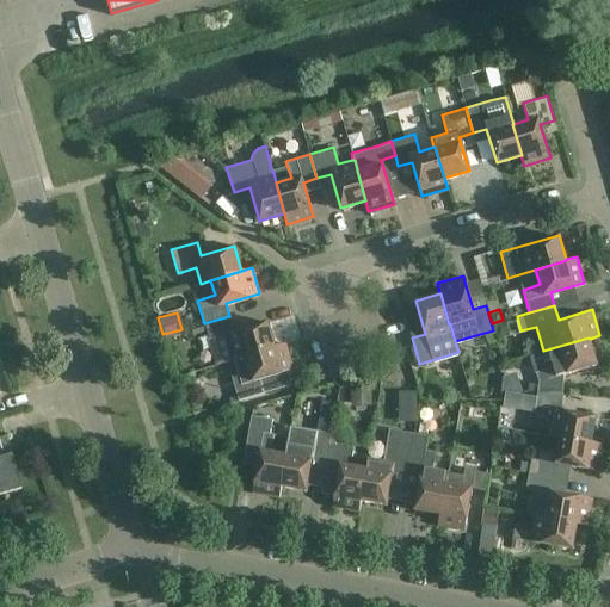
[(234,330),(229,316),(204,323),(216,363),(233,358),(234,358),(244,355),(244,354),(275,346),(275,345),(267,321),(234,330)]
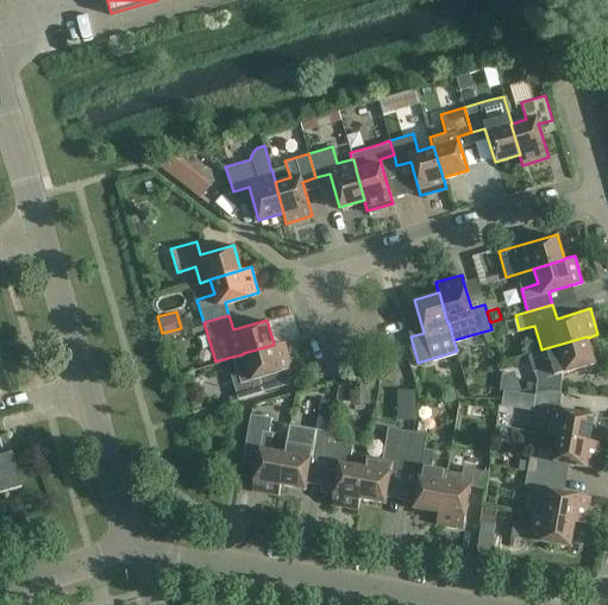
[(534,389),(561,390),(562,372),(595,361),(588,338),(587,336),(541,350),(528,353),(536,379),(534,389)]
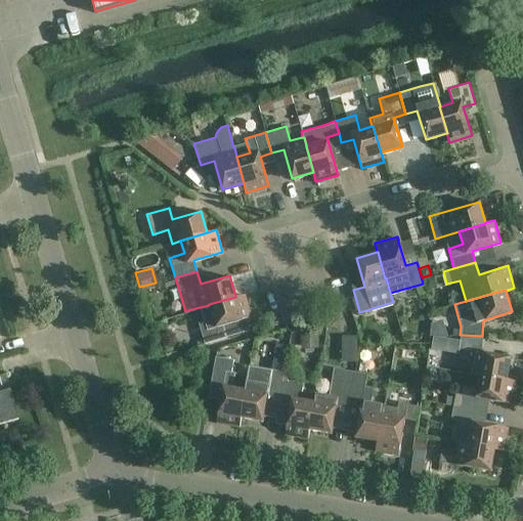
[(244,294),(235,296),(235,297),(209,304),(209,305),(201,307),(204,320),(198,321),(204,342),(225,336),(222,324),(251,315),(244,294)]
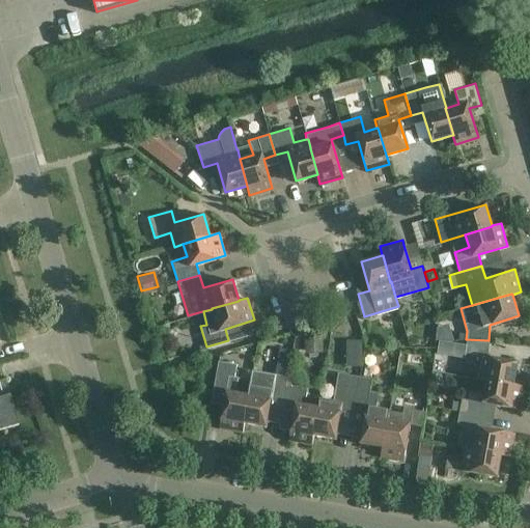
[(303,335),(304,350),(323,349),(322,334),(314,335),(303,335)]
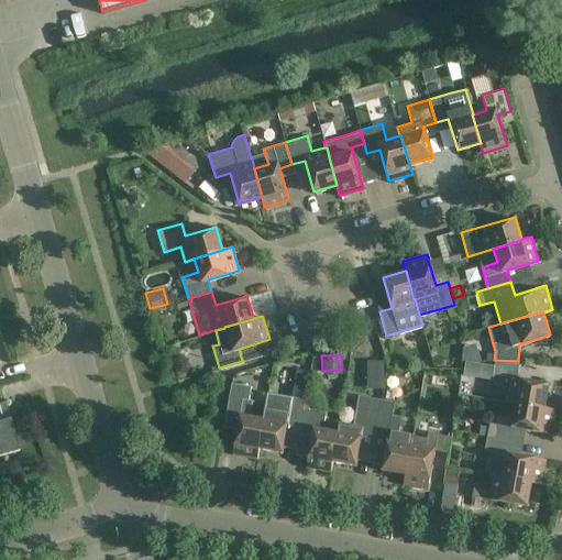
[(384,360),(368,360),(367,373),(384,373),(384,360)]
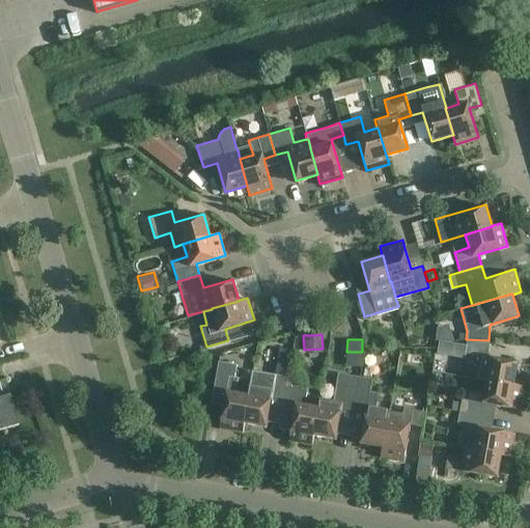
[(487,356),(489,340),(466,339),(465,353),(463,361),(478,364),(476,378),(485,380),(485,379),(512,384),(513,383),(517,361),(487,356)]
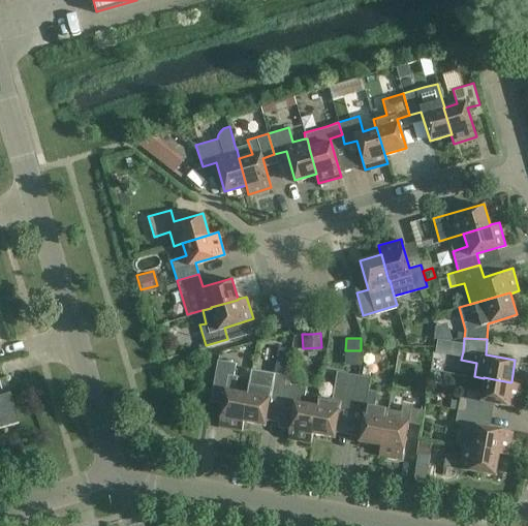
[(241,430),(243,421),(242,421),(247,393),(246,393),(234,391),(236,375),(233,374),(236,362),(217,359),(211,394),(223,396),(218,426),(241,430)]
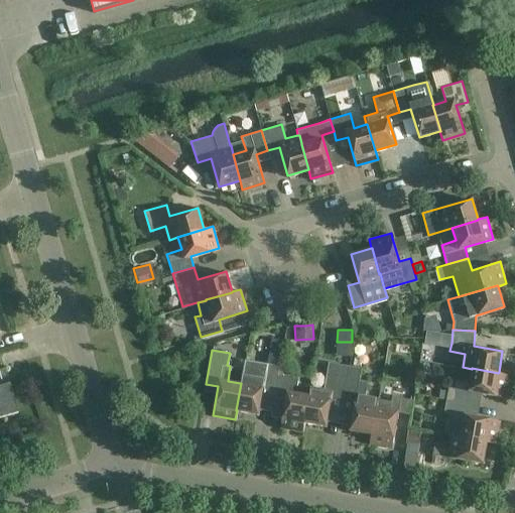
[(244,359),(240,383),(241,383),(236,410),(237,410),(258,413),(263,384),(275,387),(277,374),(279,365),(244,359)]
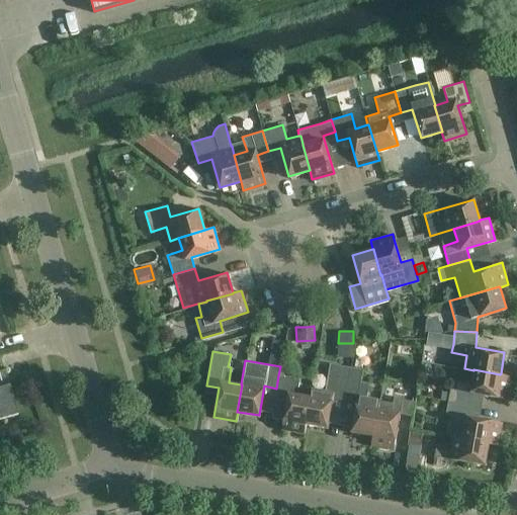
[(350,431),(372,435),(377,409),(379,400),(365,397),(368,381),(359,380),(361,368),(350,366),(347,378),(344,401),(355,403),(350,431)]
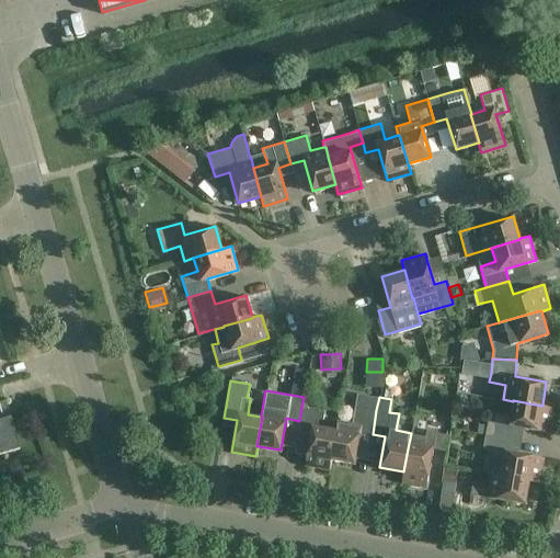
[(487,420),(484,433),(514,439),(516,425),(548,431),(551,407),(543,405),(541,406),(513,400),(513,401),(511,414),(494,412),(492,421),(487,420)]
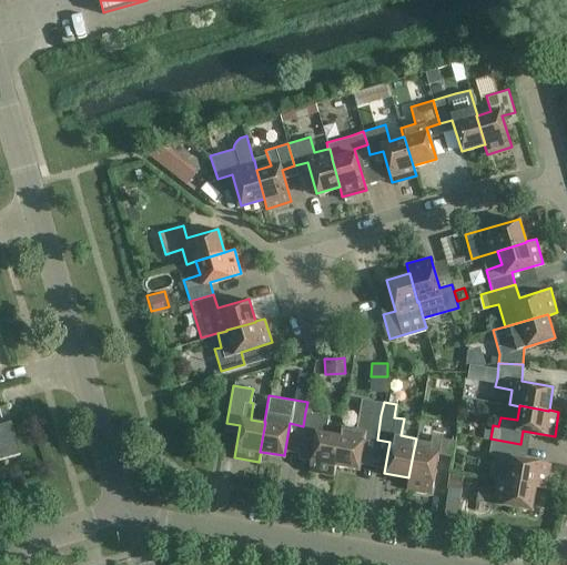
[(341,425),(338,435),(340,435),(334,464),(335,464),(358,468),(364,437),(377,440),(381,415),(358,411),(356,427),(341,425)]
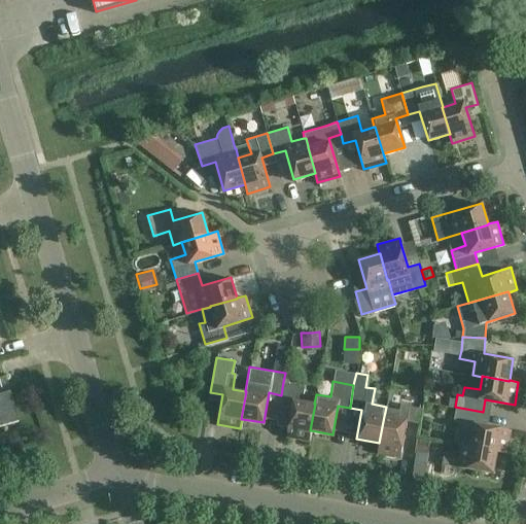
[(291,406),(287,427),(286,435),(309,440),(311,430),(310,430),(315,404),(314,404),(302,402),(304,386),(283,382),(281,395),(279,404),(291,406)]
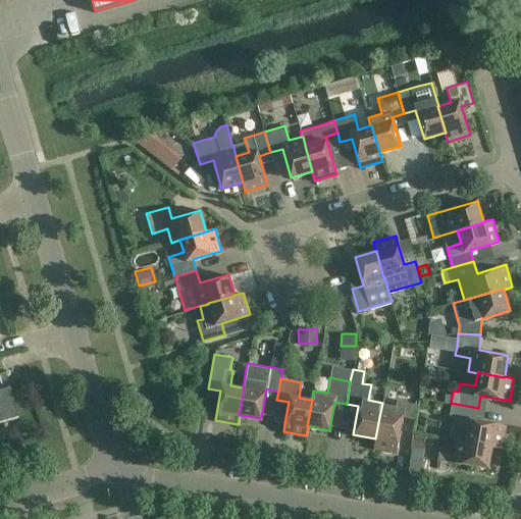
[(0,421),(15,417),(7,387),(0,390),(0,383),(0,421)]
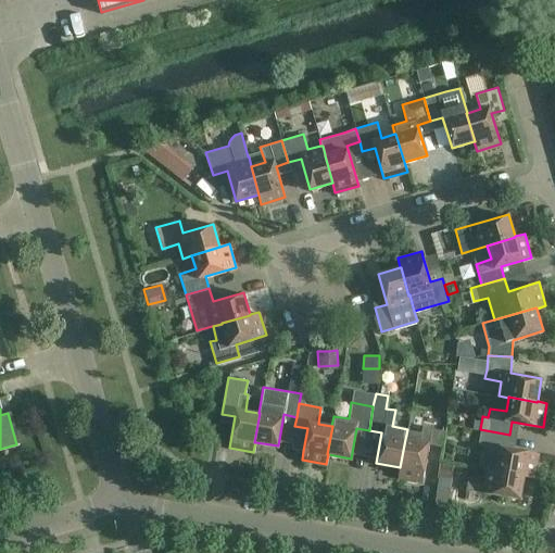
[(400,467),(398,477),(421,481),(431,427),(423,425),(421,431),(407,429),(405,439),(400,467)]
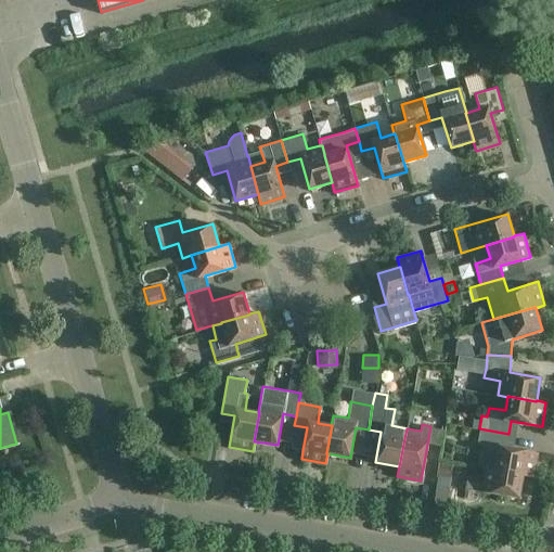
[(509,434),(479,428),(477,443),(482,443),(481,452),(478,465),(485,466),(494,469),(524,474),(524,475),(533,476),(538,452),(506,447),(509,434)]
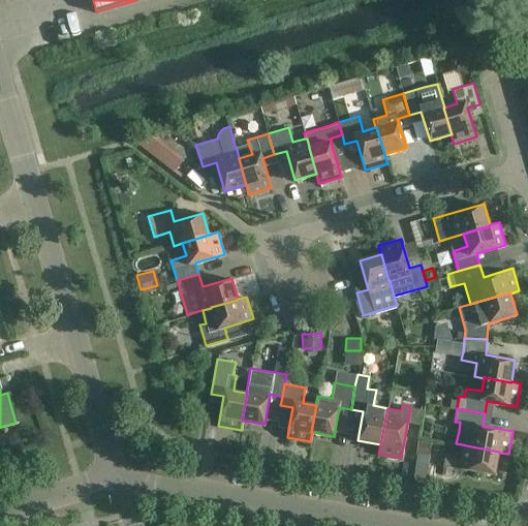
[(417,440),(416,455),(429,457),(431,441),(417,440)]
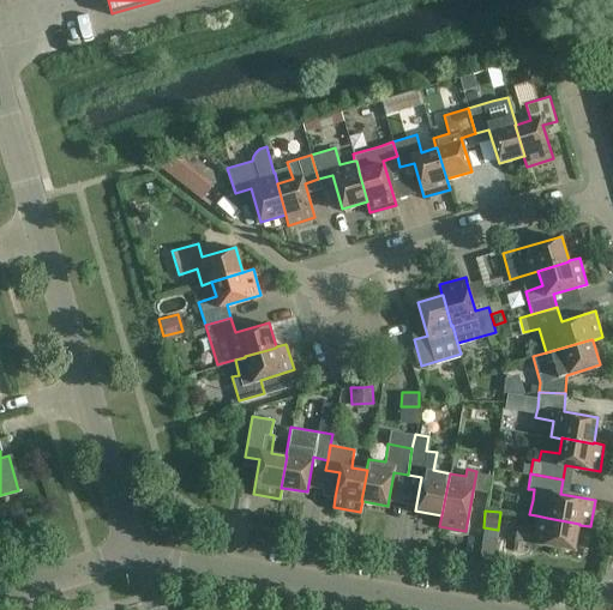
[(547,518),(536,515),(534,532),(516,529),(515,539),(575,550),(580,525),(580,524),(547,518)]
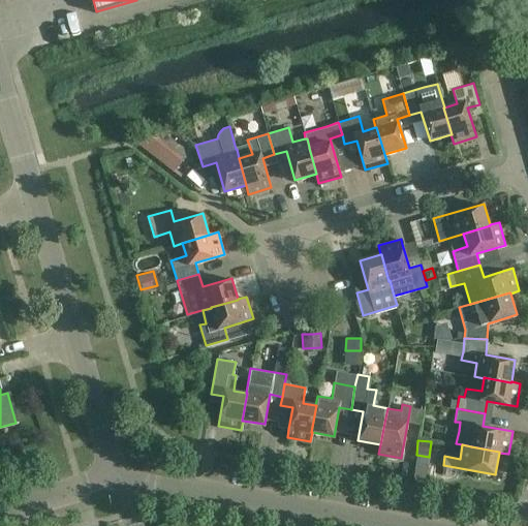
[(428,462),(415,460),(412,480),(425,482),(428,462)]
